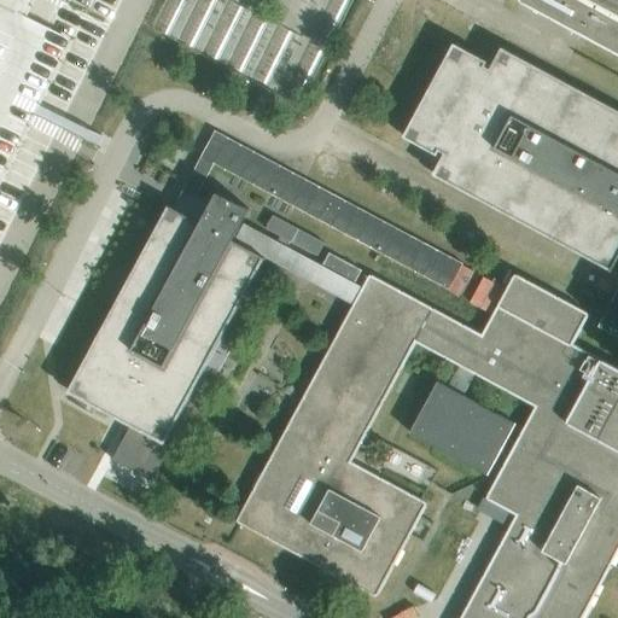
[(0,0),(0,187),(40,106),(75,35),(30,13),(17,6),(3,0),(0,0)]
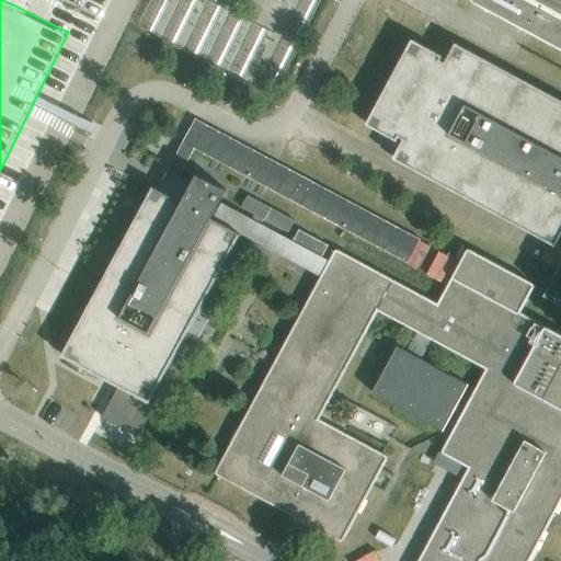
[(153,189),(64,356),(65,356),(118,386),(149,402),(239,236),(241,236),(241,235),(272,251),(289,260),(321,277),(215,473),(254,495),(264,501),(342,542),(389,456),(320,419),(378,311),(419,333),(408,352),(398,346),(373,393),(443,431),(468,385),(421,359),(432,340),(487,369),(442,453),(469,468),(419,560),(529,560),(556,513),(557,512),(560,503),(560,0),(470,0),(470,1),(472,3),(529,34),(560,50),(560,101),(456,45),(446,64),(441,60),(443,56),(413,39),(403,58),(399,56),(404,44),(379,31),(374,27),(357,19),(332,66),(379,92),(392,68),(397,71),(367,125),(376,129),(397,140),(400,136),(404,139),(395,158),(554,244),(553,245),(556,247),(560,236),(560,264),(545,296),(560,305),(560,334),(521,312),(536,285),(468,249),(438,304),(336,249),(328,265),(320,261),(329,245),(299,229),(290,245),(218,206),(227,191),(197,174),(189,191),(172,182),(170,187),(167,194),(158,190),(153,186),(152,189),(153,189)]
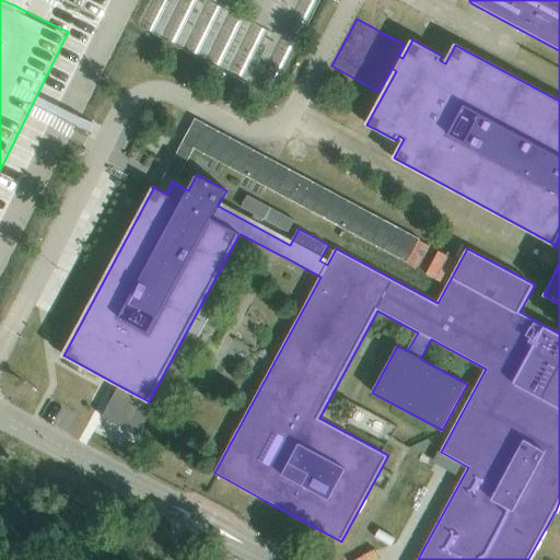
[(218,9),(220,4),(211,0),(146,0),(141,10),(212,45),(218,34),(231,41),(223,55),(237,62),(255,26),(218,9)]
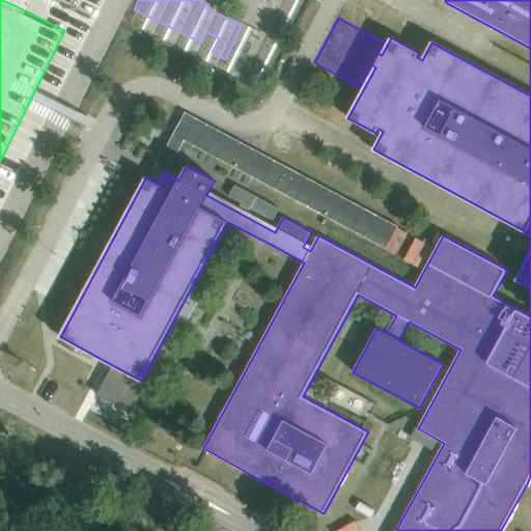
[(248,48),(245,67),(263,70),(267,51),(248,48)]
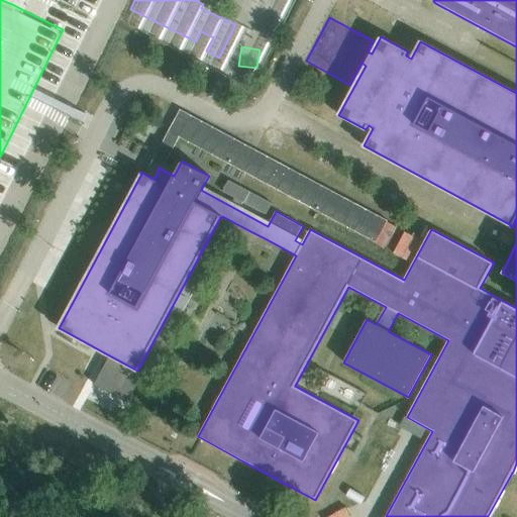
[(103,367),(95,383),(128,401),(142,373),(137,371),(109,355),(103,367)]
